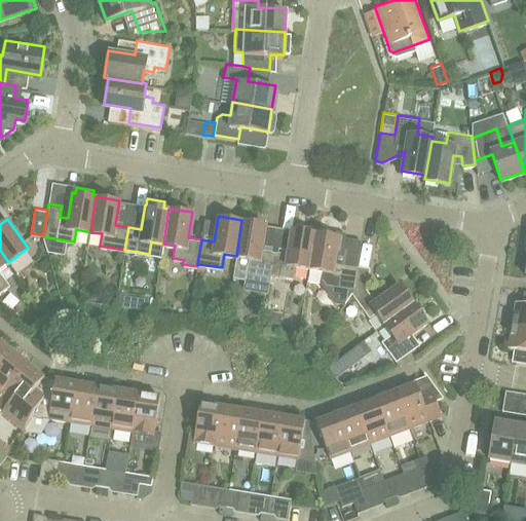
[(236,256),(232,275),(245,277),(269,282),(270,273),(274,251),(261,249),(265,224),(241,220),(236,256)]
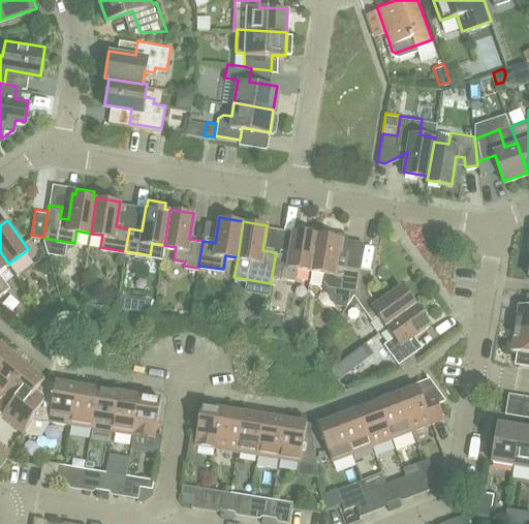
[(276,252),(272,275),(294,279),(297,267),(311,269),(316,234),(314,233),(315,226),(298,223),(296,229),(292,229),(289,254),(276,252)]
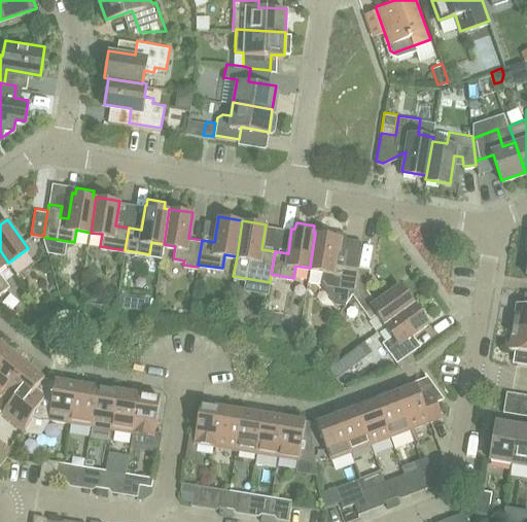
[(315,233),(310,268),(323,270),(322,277),(321,283),(335,302),(345,304),(352,292),(353,287),(357,265),(335,262),(337,251),(343,252),(345,237),(346,232),(323,229),(323,234),(315,233)]
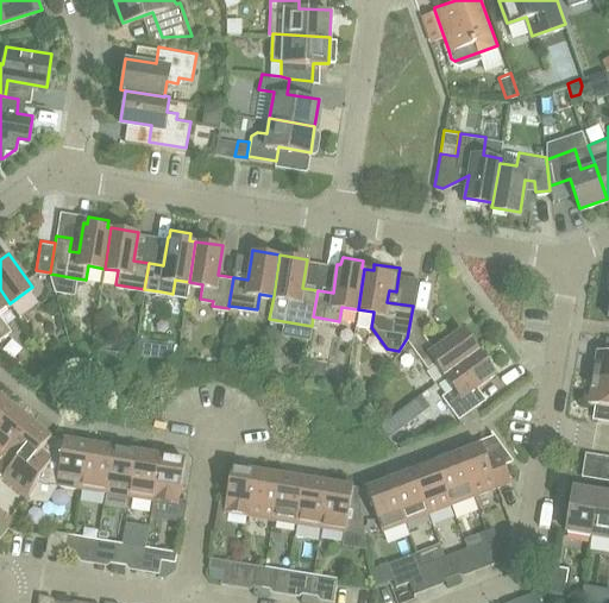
[(0,337),(11,328),(0,313),(0,311),(10,303),(0,289),(0,337)]
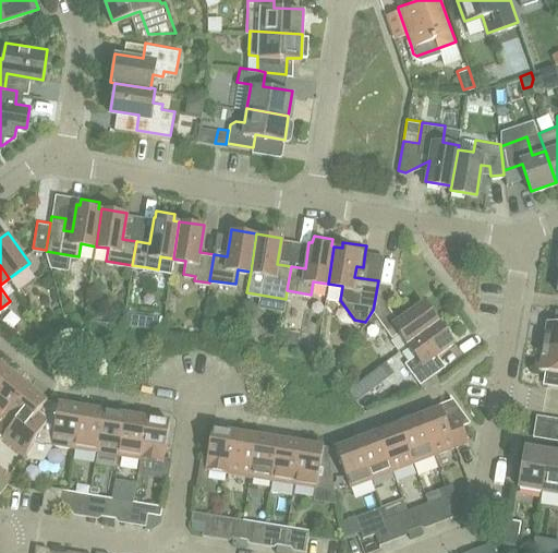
[(374,304),(373,310),(386,328),(391,336),(399,331),(408,343),(438,321),(424,300),(398,319),(388,305),(392,283),(378,280),(374,304)]
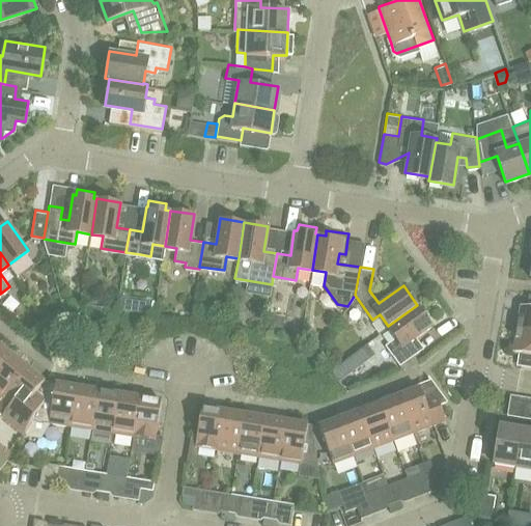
[(530,298),(530,305),(526,304),(521,303),(516,327),(530,328),(530,298)]
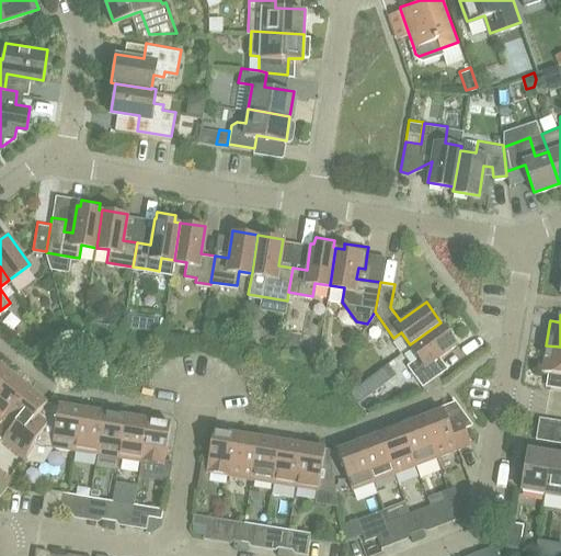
[(418,355),(407,363),(414,373),(422,384),(427,381),(433,376),(438,373),(442,370),(434,359),(439,355),(456,343),(441,322),(410,344),(418,355)]
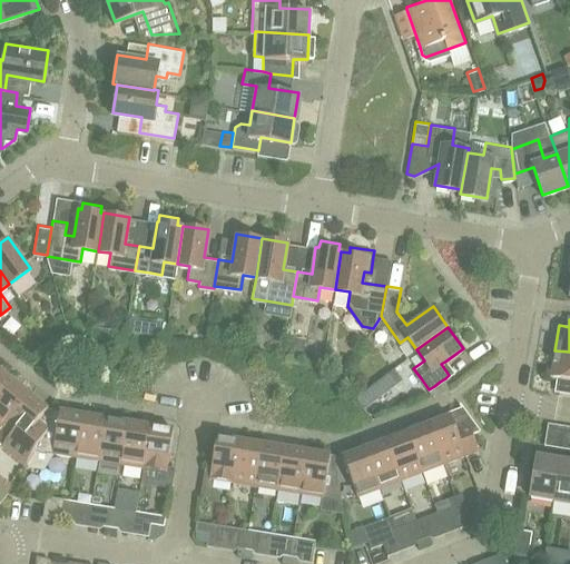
[(36,338),(33,346),(38,353),(50,345),(42,334),(36,338)]
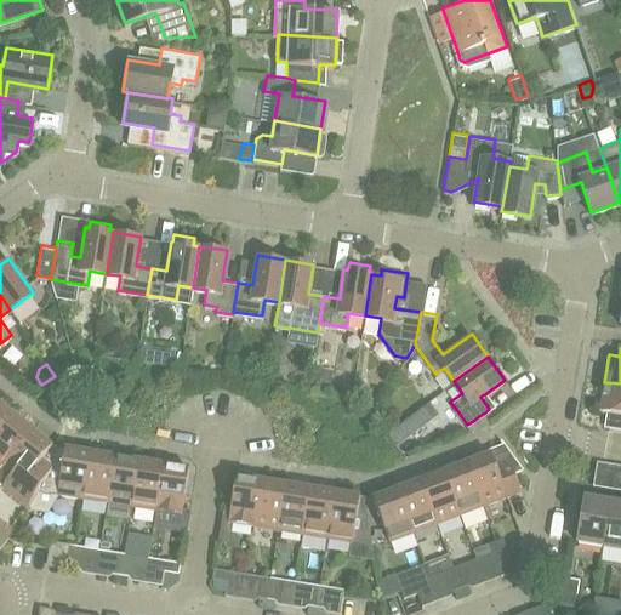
[(317,364),(313,382),(330,385),(332,368),(317,364)]
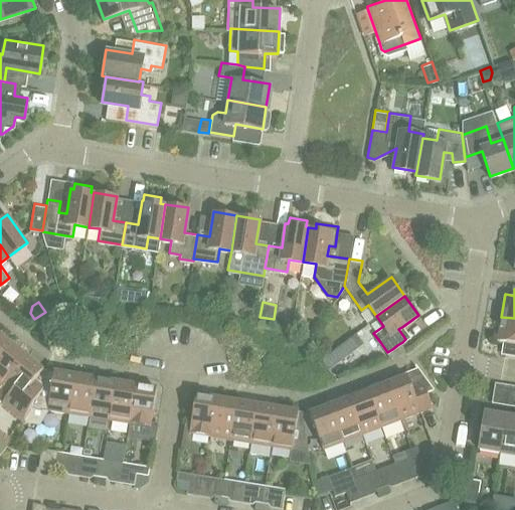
[(514,318),(501,317),(497,339),(507,341),(505,352),(514,354),(514,318)]
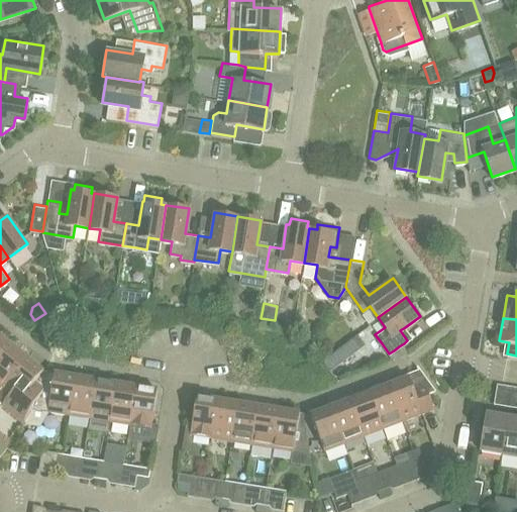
[(0,354),(10,342),(0,333),(0,354)]
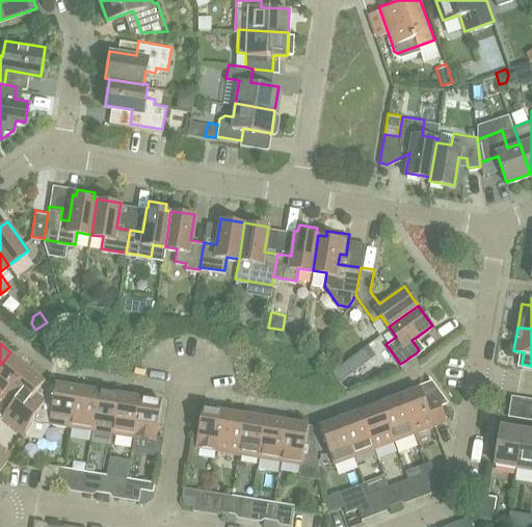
[(0,365),(0,395),(2,397),(27,366),(10,352),(0,365)]
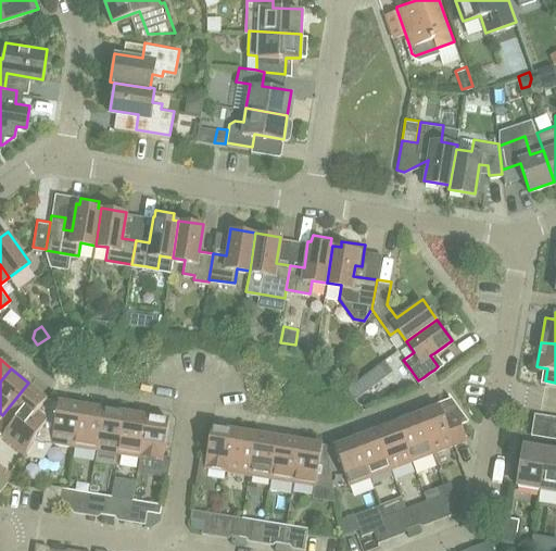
[(28,383),(2,415),(0,416),(0,430),(25,451),(34,437),(49,411),(51,400),(48,399),(48,398),(28,383)]
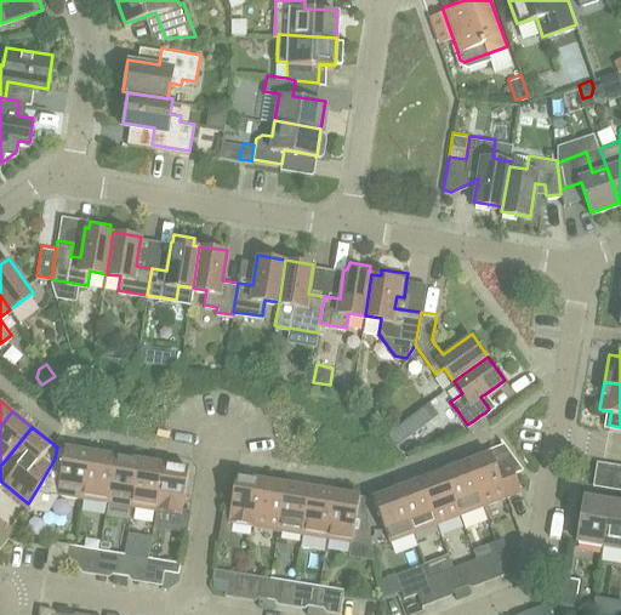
[(488,448),(489,451),(466,460),(483,504),(520,489),(513,470),(520,467),(522,468),(523,467),(501,438),(500,438),(502,442),(488,448)]
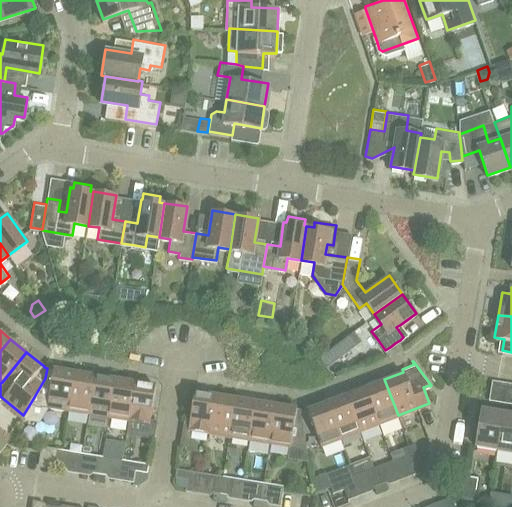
[(53,367),(47,368),(45,378),(31,402),(68,408),(74,370),(53,367)]
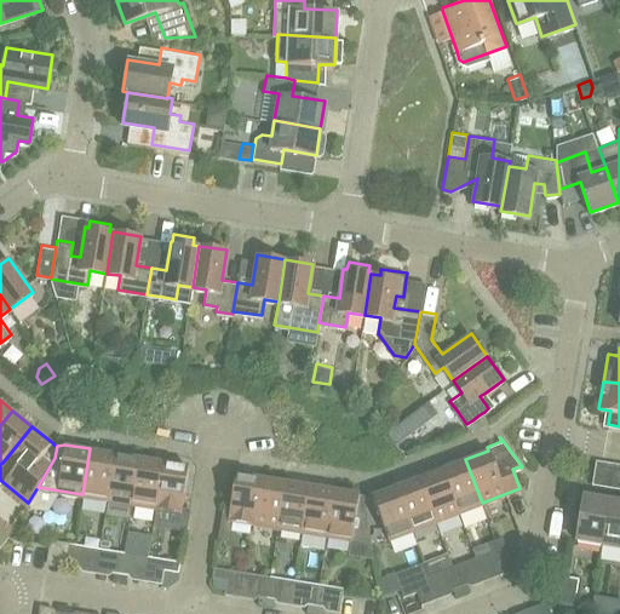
[(82,494),(107,499),(114,453),(90,448),(82,494)]
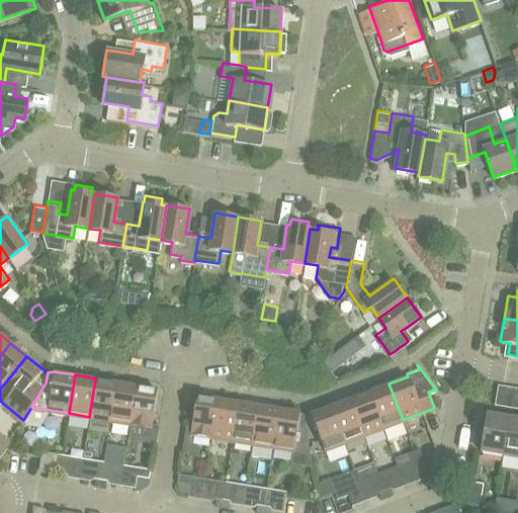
[(116,381),(95,378),(89,417),(109,420),(116,381)]
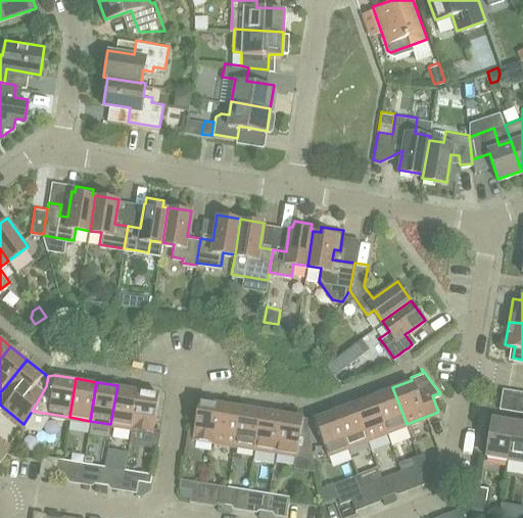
[(110,424),(131,427),(138,388),(117,385),(110,424)]
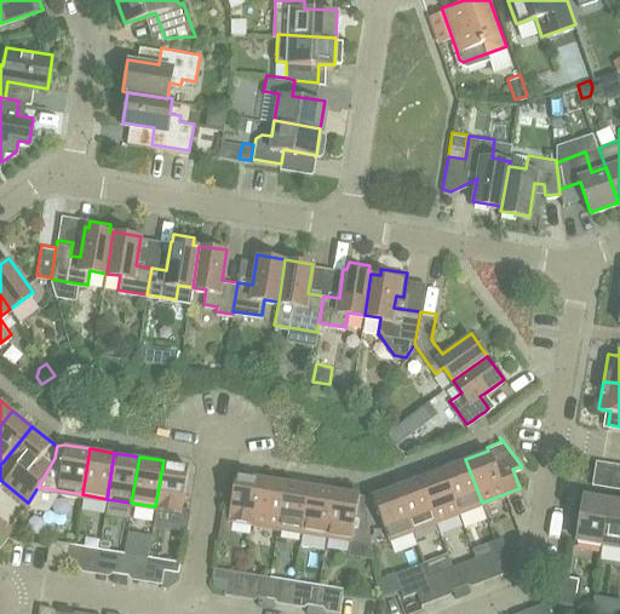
[(458,511),(482,503),(465,459),(442,468),(458,511)]
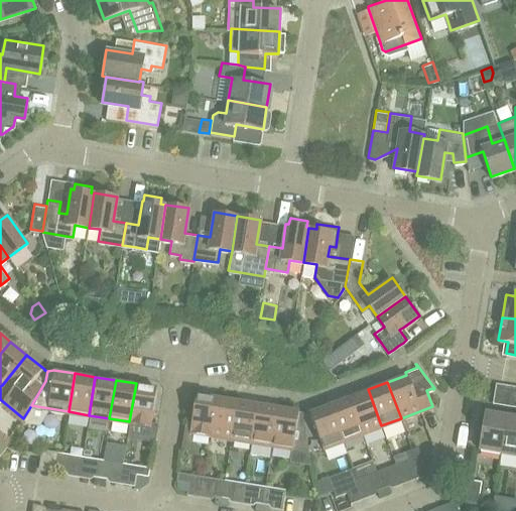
[(156,387),(136,383),(129,421),(150,425),(156,387)]
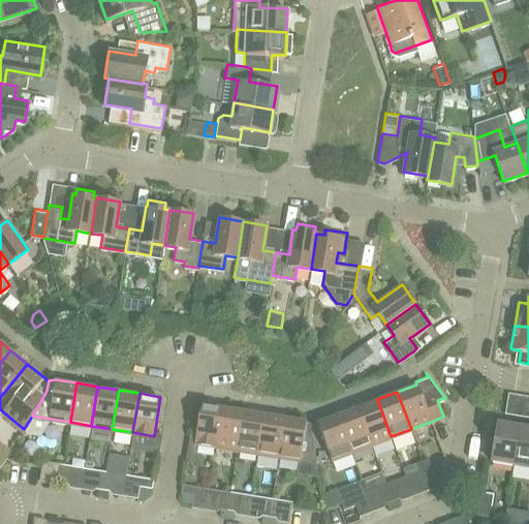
[(371,443),(391,436),(377,399),(358,406),(371,443)]
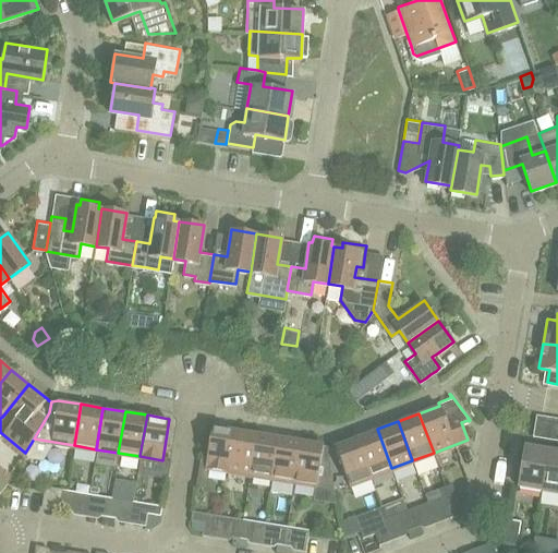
[(228,470),(234,429),(211,425),(205,467),(228,470)]
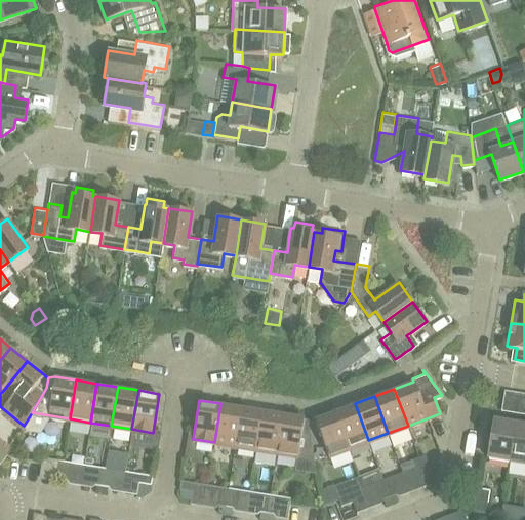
[(235,445),(241,407),(220,403),(214,442),(235,445)]
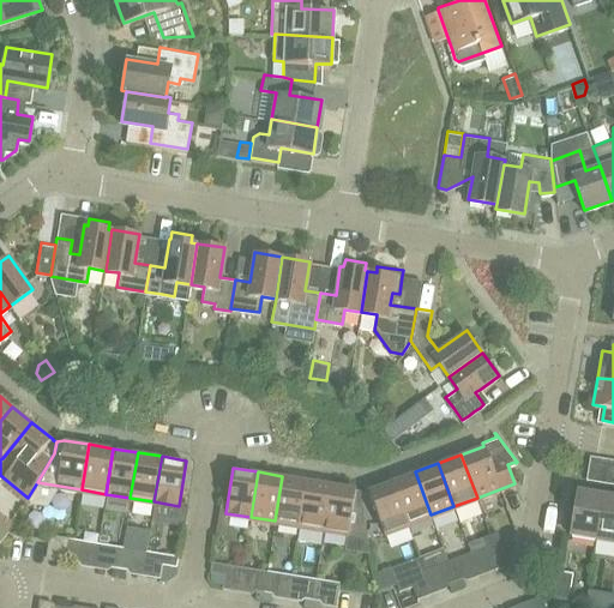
[(431,515),(415,471),(392,481),(408,523),(431,515)]
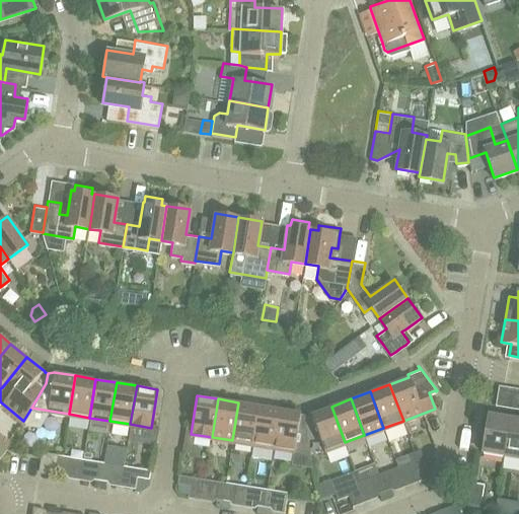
[(232,440),(252,444),(258,406),(238,402),(232,440)]
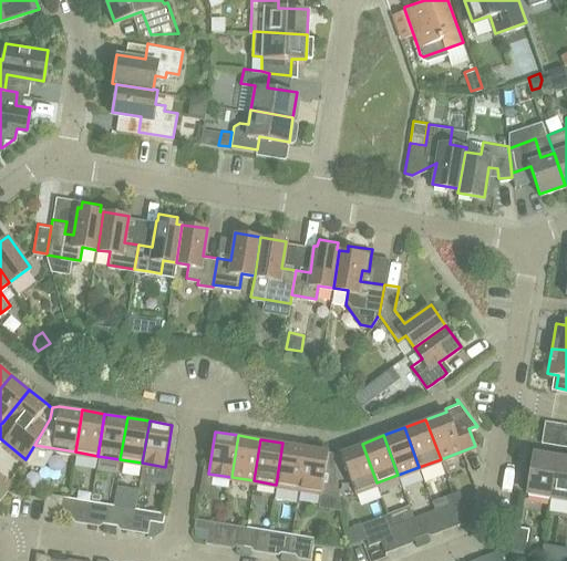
[(276,485),(298,488),(305,446),(282,443),(276,485)]
